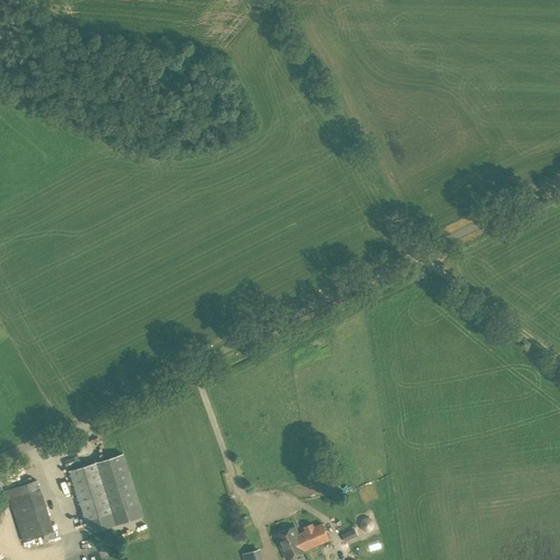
[(67,467),(81,463),(79,456),(65,461),(67,467)]
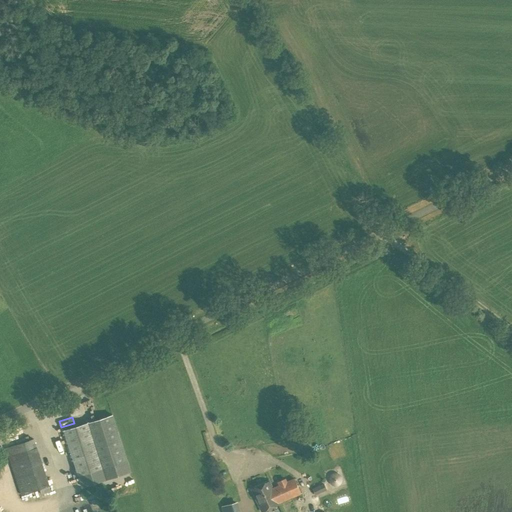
[(81,484),(94,480),(92,474),(127,463),(113,417),(65,432),(81,484)]
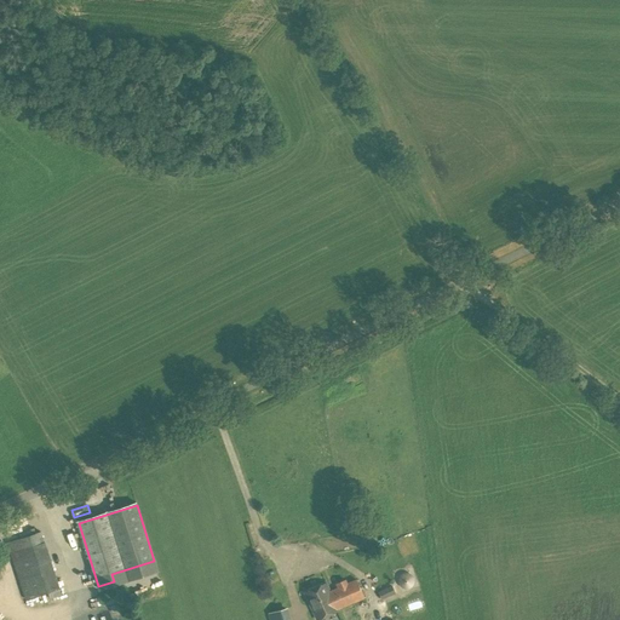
[(19,523),(6,529),(10,537),(23,532),(19,523)]
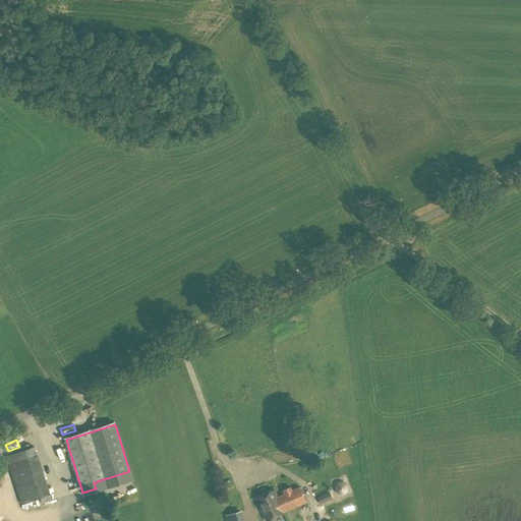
[(62,468),(67,466),(58,440),(52,442),(62,468)]
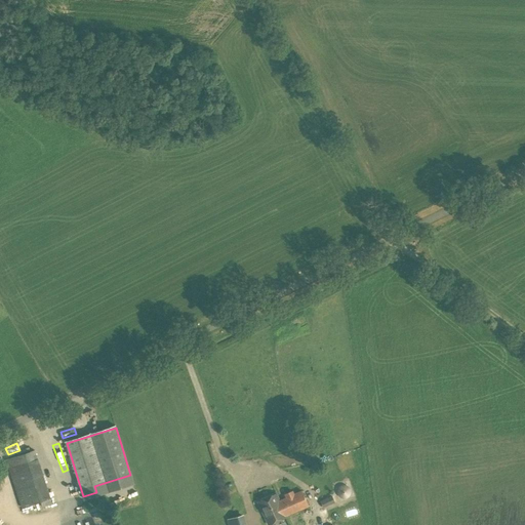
[(23,507),(50,497),(35,451),(7,460),(23,507)]
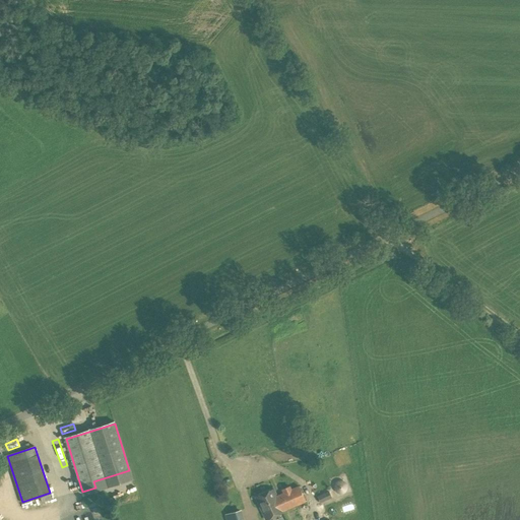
[(273,489),(256,497),(266,519),(284,511),(283,510),(284,510),(306,501),(299,485),(291,490),(289,485),(282,490),(283,493),(277,496),(273,489)]
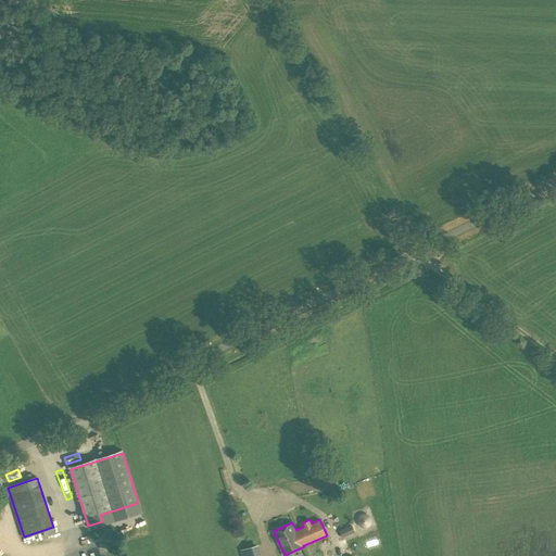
[(342,538),(355,532),(352,526),(340,531),(342,538)]
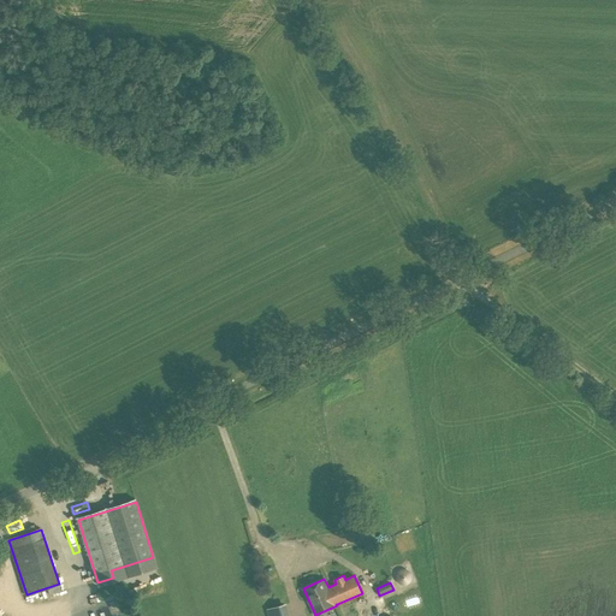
[(29,596),(34,609),(49,603),(45,590),(29,596)]
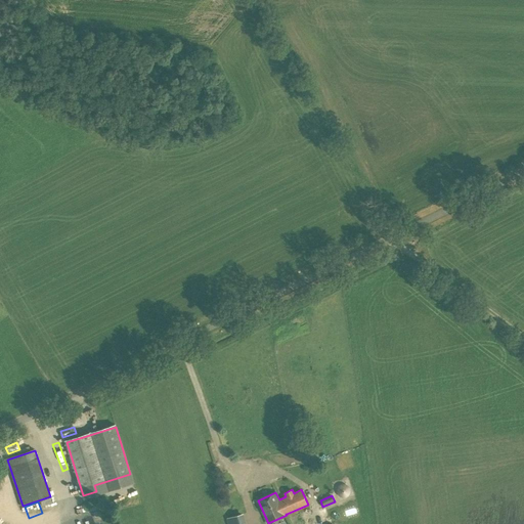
[(248,523),(245,515),(227,519),(228,523),(248,523)]
